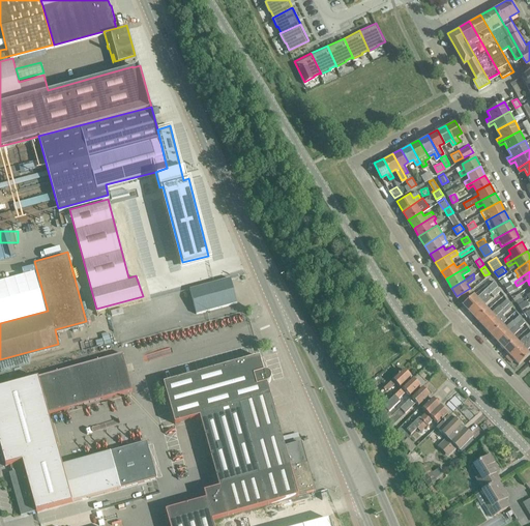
[(189,287),(196,311),(237,300),(230,275),(189,287)]
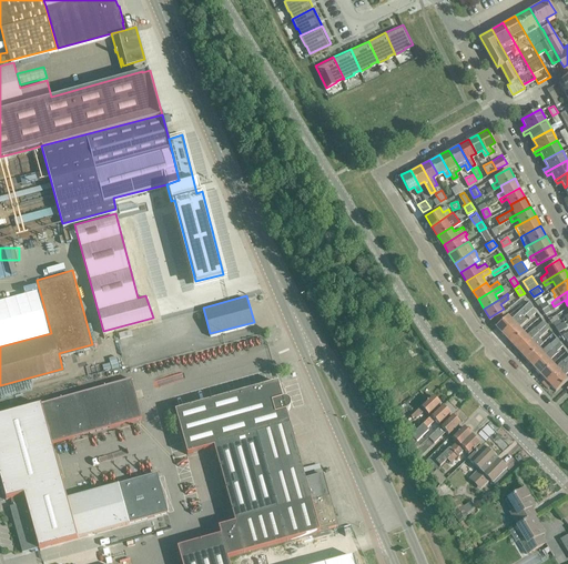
[(538,296),(535,299),(538,304),(539,303),(543,308),(549,304),(546,299),(541,301),(538,296)]
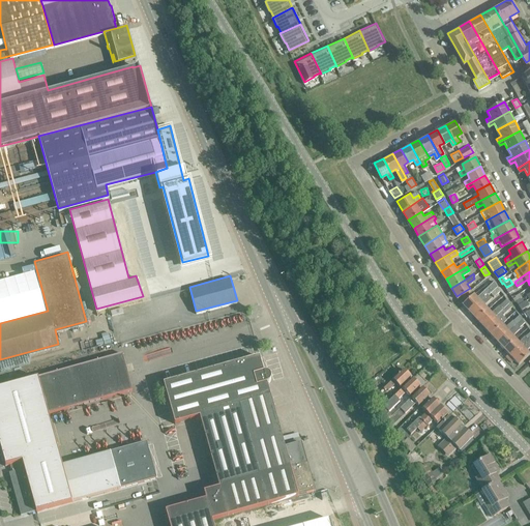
[(463,303),(470,311),(489,293),(491,291),(497,285),(498,284),(494,280),(477,295),(474,292),(463,303)]
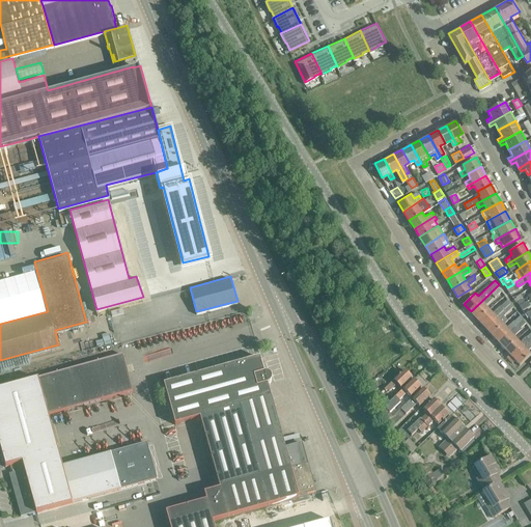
[(498,285),(492,292),(495,295),(501,288),(498,285)]
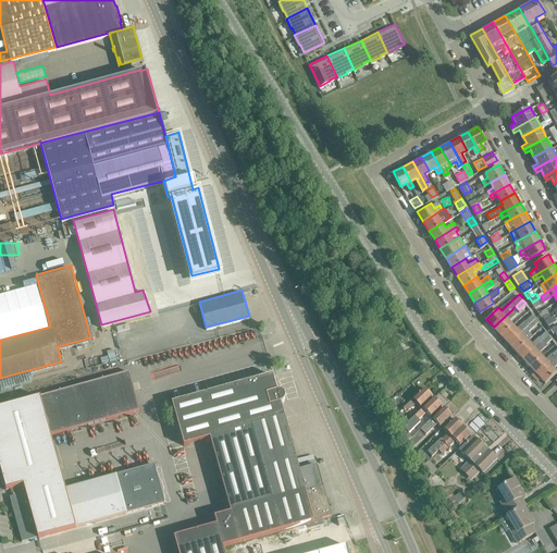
[(494,327),(502,334),(514,323),(509,319),(517,311),(514,308),(494,327)]
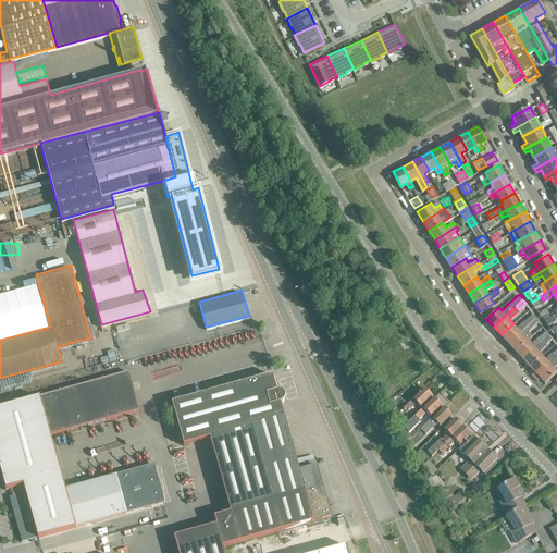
[(502,334),(508,342),(535,317),(532,314),(517,328),(514,323),(502,334)]
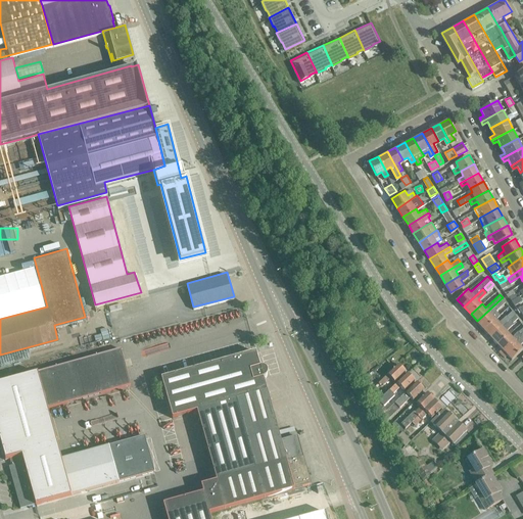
[(520,294),(512,299),(514,303),(522,298),(520,294)]
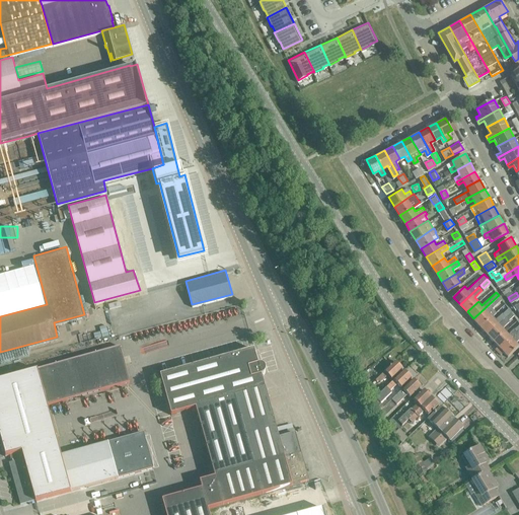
[(473,318),(480,325),(492,315),(494,314),(497,311),(493,307),(502,298),(499,295),(473,318)]
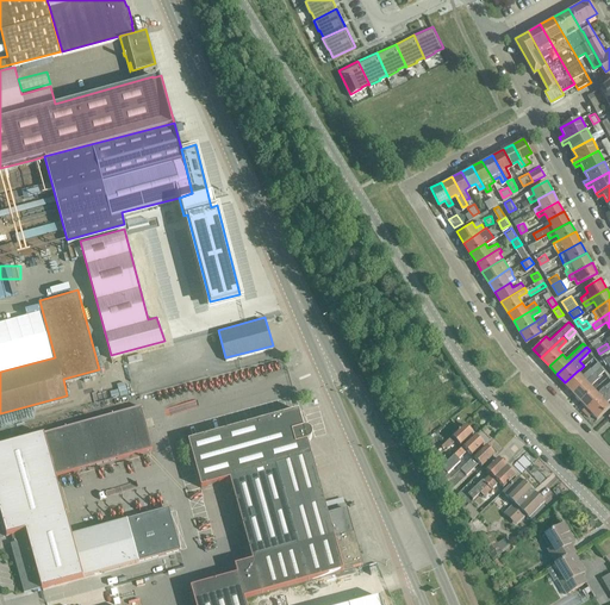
[(573,391),(601,366),(602,365),(598,360),(584,373),(580,369),(578,370),(565,382),(573,391)]
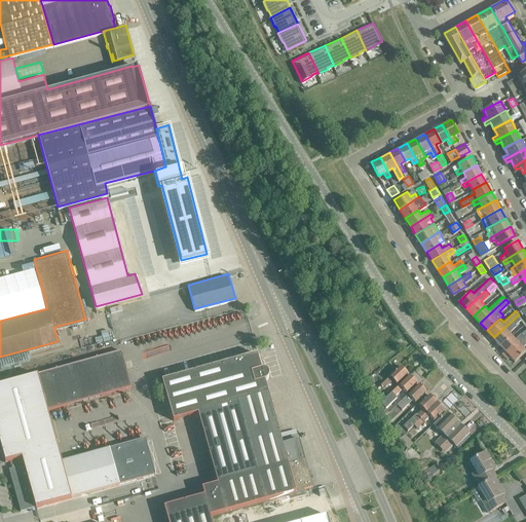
[(518,315),(494,337),(501,345),(513,334),(509,331),(510,329),(512,330),(517,325),(516,323),(519,326),(524,322),(518,315)]
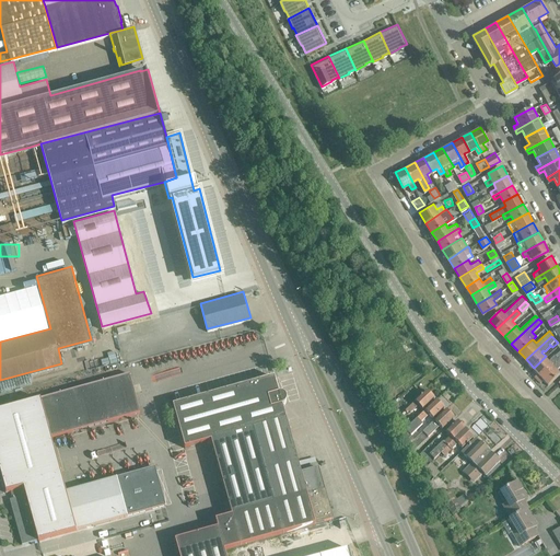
[(535,374),(538,378),(557,359),(559,358),(556,354),(550,358),(550,359),(549,360),(546,356),(534,368),(537,372),(535,374)]
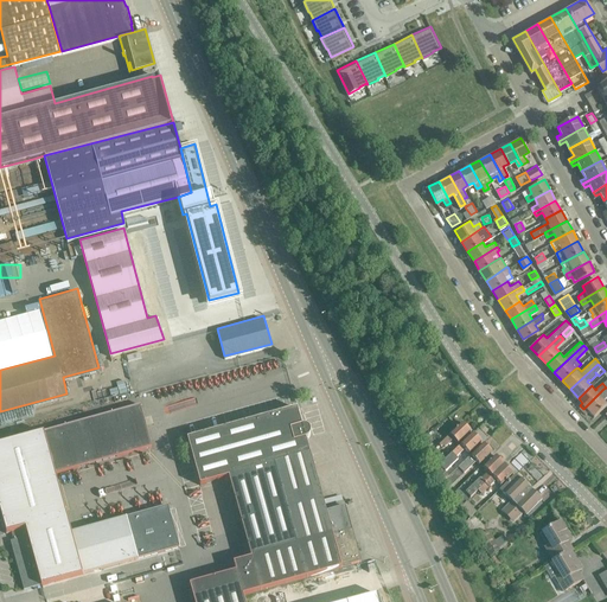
[(606,388),(604,389),(583,409),(586,412),(589,409),(594,415),(606,403),(604,398),(606,396),(606,395),(606,385),(606,386),(606,388)]
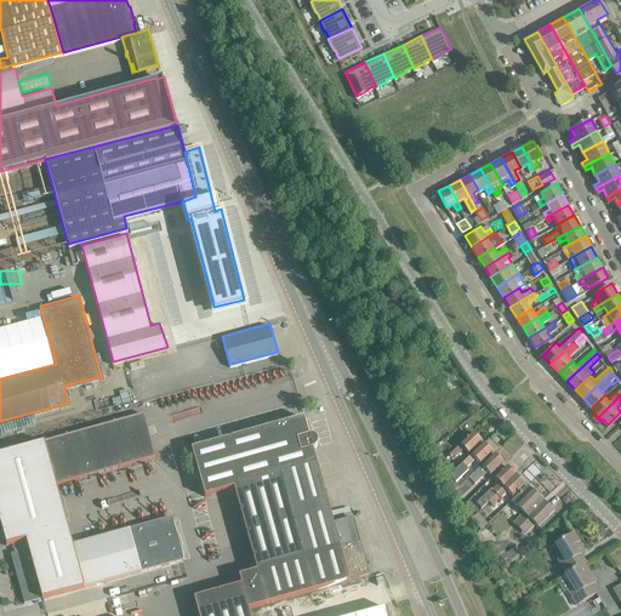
[(44,439),(0,450),(0,520),(6,542),(11,541),(13,549),(10,551),(24,600),(41,595),(183,557),(171,514),(73,542),(56,482),(154,454),(143,411),(44,439)]
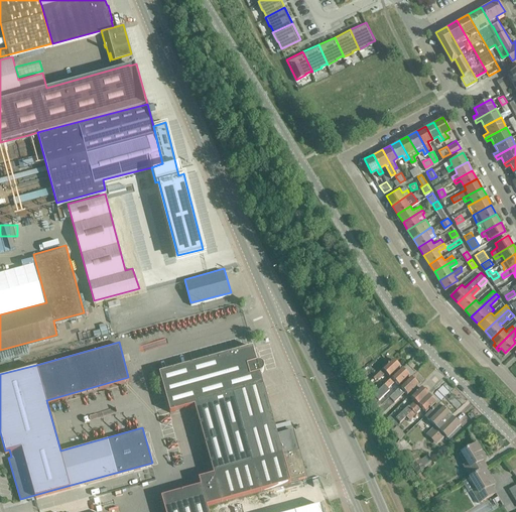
[(159,371),(162,383),(169,409),(195,403),(214,472),(198,477),(201,484),(160,495),(164,511),(209,511),(207,504),(306,476),(303,465),(306,464),(305,461),(302,461),(293,427),(276,432),(259,371),(262,370),(263,368),(263,365),(263,362),(261,361),(259,360),(256,360),(252,345),(159,371)]
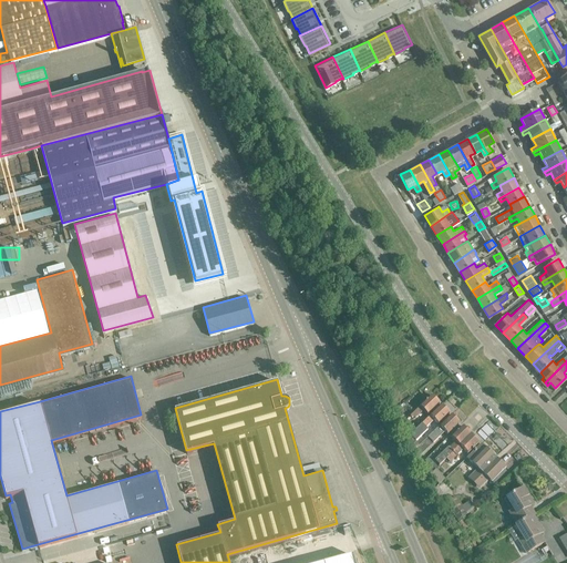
[(428,412),(440,400),(432,391),(410,413),(412,416),(414,415),(415,417),(422,410),(421,409),(423,407),(428,412)]
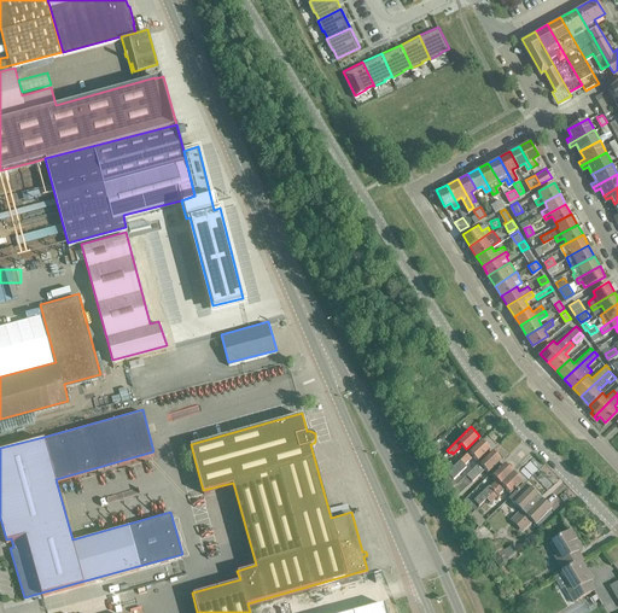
[(482,437),(468,450),(472,455),(477,460),(478,459),(490,447),(482,437)]
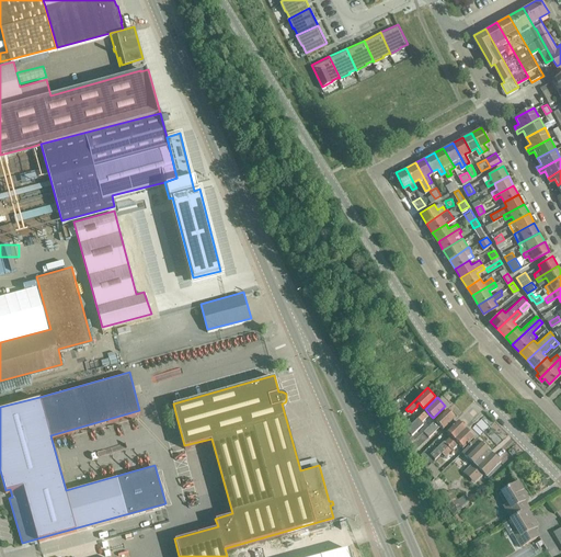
[(437,417),(424,431),(430,435),(437,428),(435,427),(438,423),(443,428),(453,417),(455,416),(446,407),(437,417)]
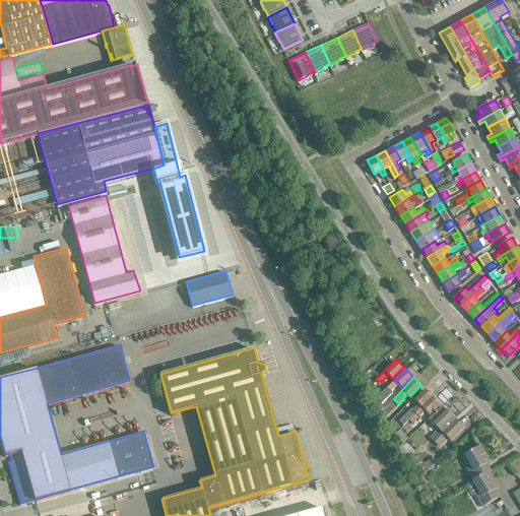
[(387,387),(377,397),(382,402),(393,392),(391,390),(387,387)]
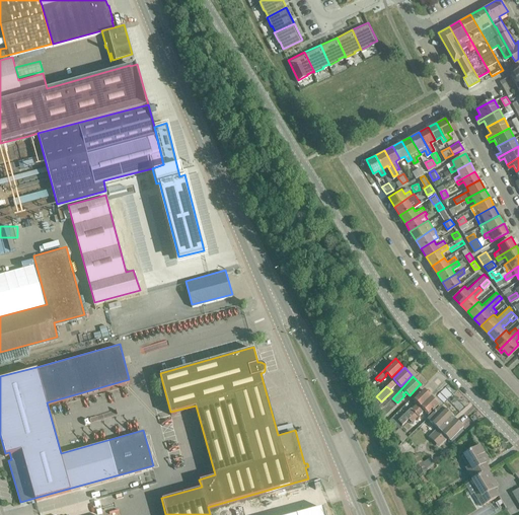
[(410,407),(397,419),(401,424),(409,417),(431,395),(423,387),(413,397),(417,402),(411,408),(410,407)]
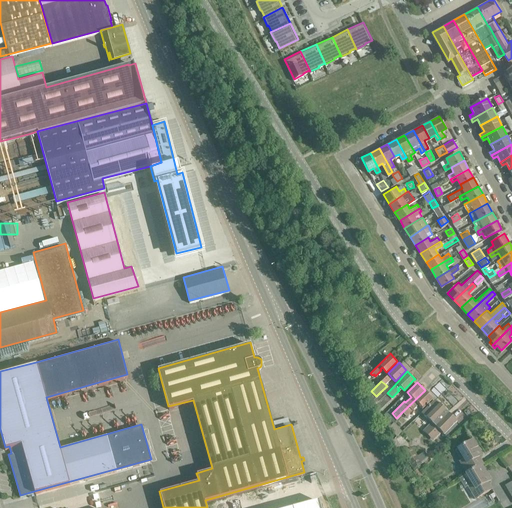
[(425,390),(403,411),(406,414),(418,403),(422,407),(432,397),(425,390)]
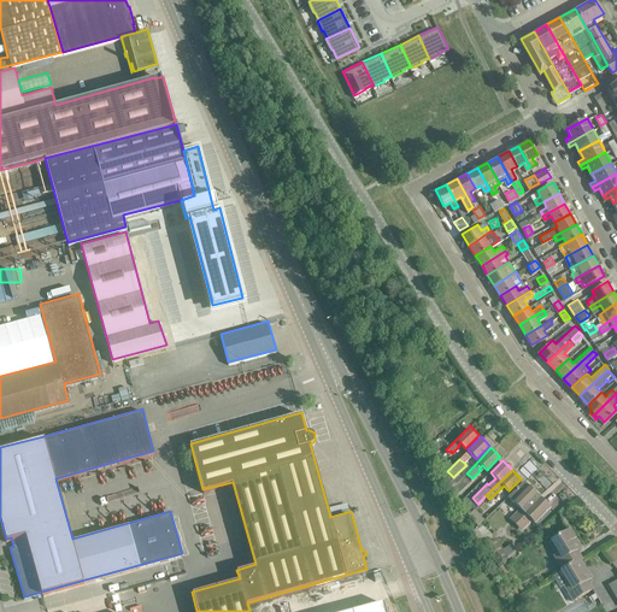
[(509,495),(518,506),(510,516),(522,528),(532,518),(534,522),(550,506),(524,481),(509,495)]
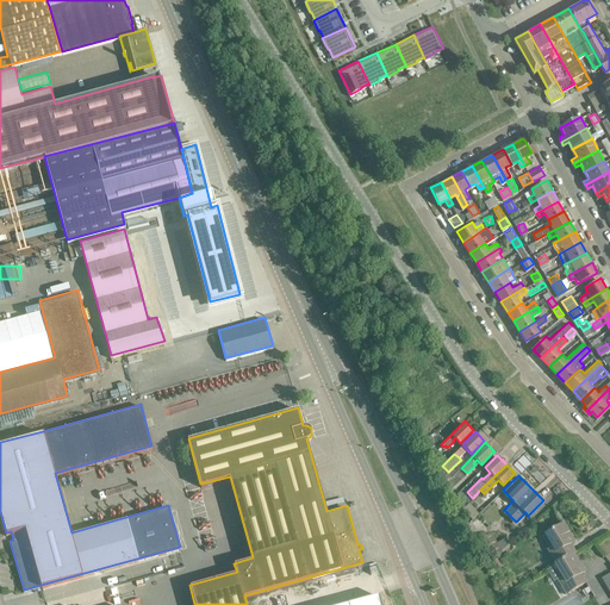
[(460,488),(455,493),(458,498),(462,503),(468,497),(460,488)]
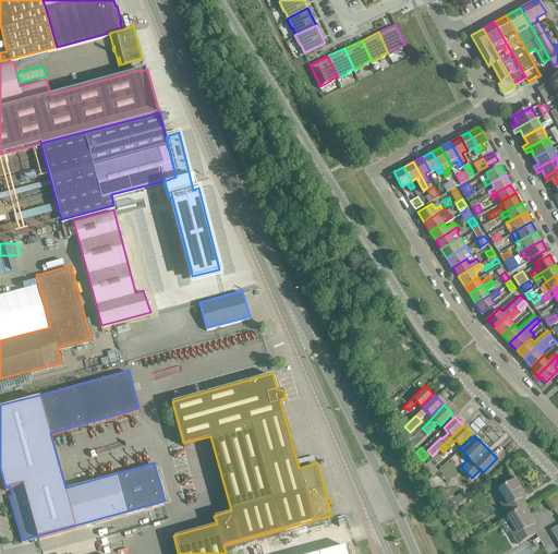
[(429,458),(424,464),(432,472),(438,467),(429,458)]
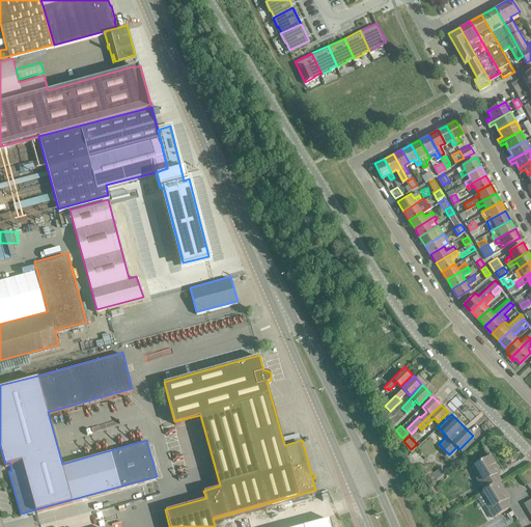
[(477,476),(485,489),(500,480),(495,472),(500,469),(491,453),(475,463),(481,473),(477,476)]
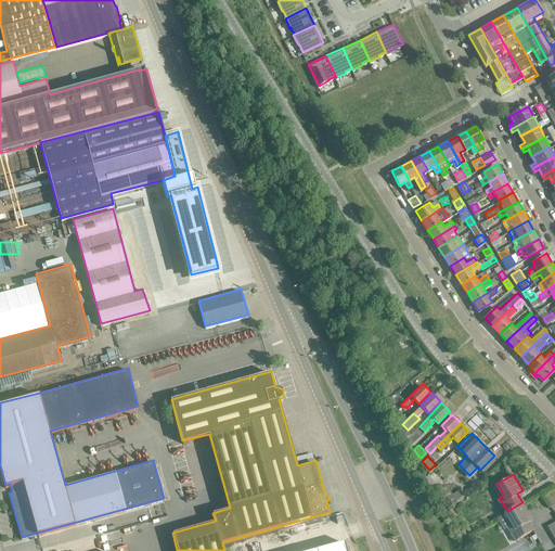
[(437,489),(448,507),(456,499),(448,483),(437,489)]
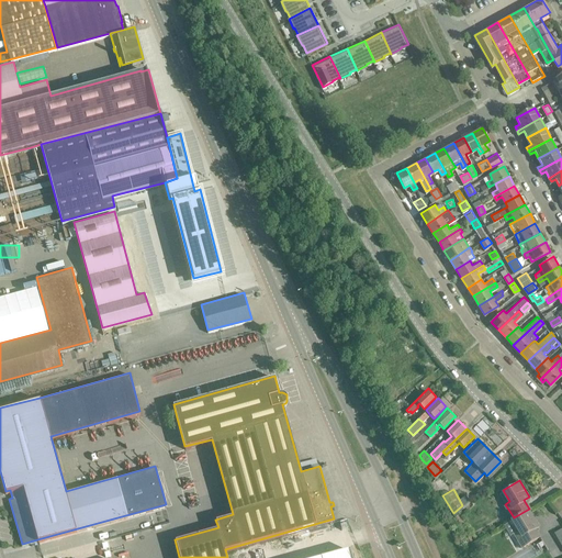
[(462,502),(470,498),(468,493),(459,498),(462,502)]
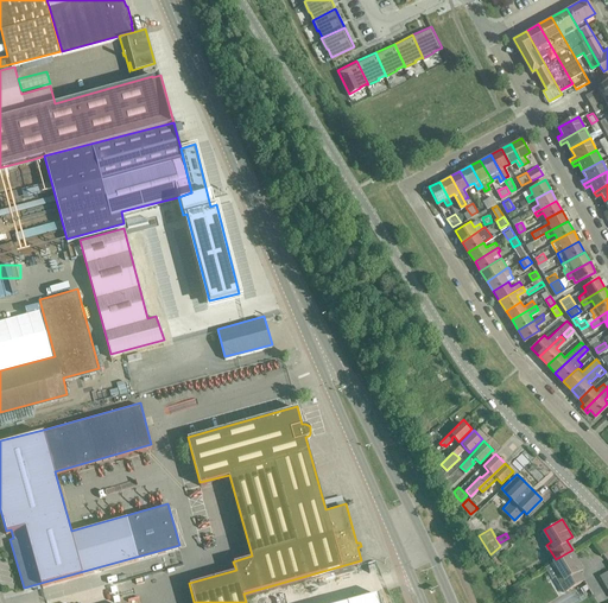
[(572,550),(556,559),(553,560),(561,571),(556,573),(564,589),(582,578),(577,570),(583,566),(572,550)]
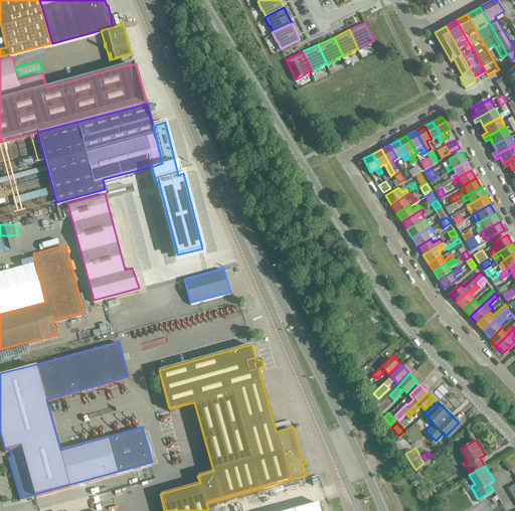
[(280,510),(324,510),(322,506),(322,507),(320,500),(280,510)]
